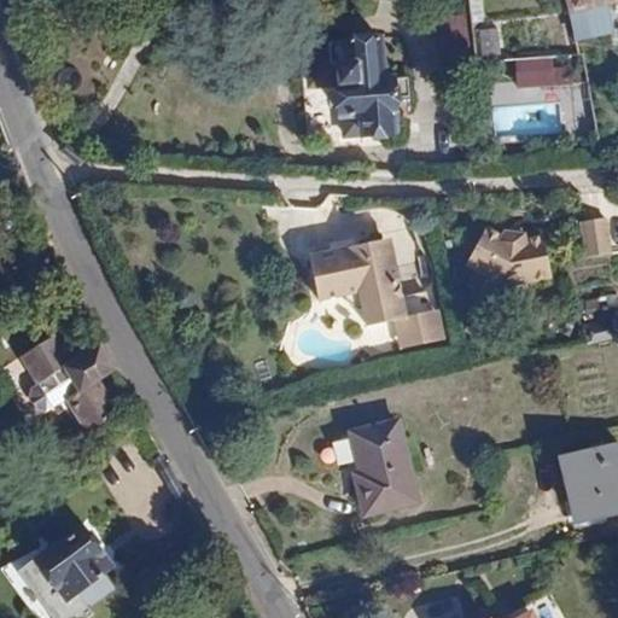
[(483,54),(501,56),(502,33),(484,31),(483,54)]
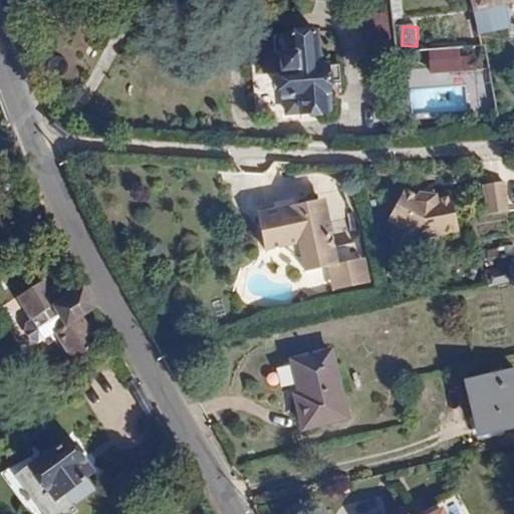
[(259,29),(259,106),(278,107),(277,91),(290,91),(290,106),(319,105),(320,89),(321,80),(337,80),(337,58),(315,58),(315,28),(259,29)]
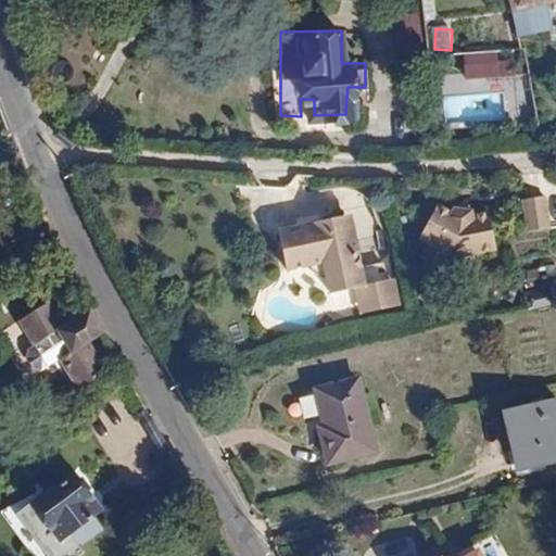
[(466,79),(514,78),(514,51),(465,53),(466,79)]
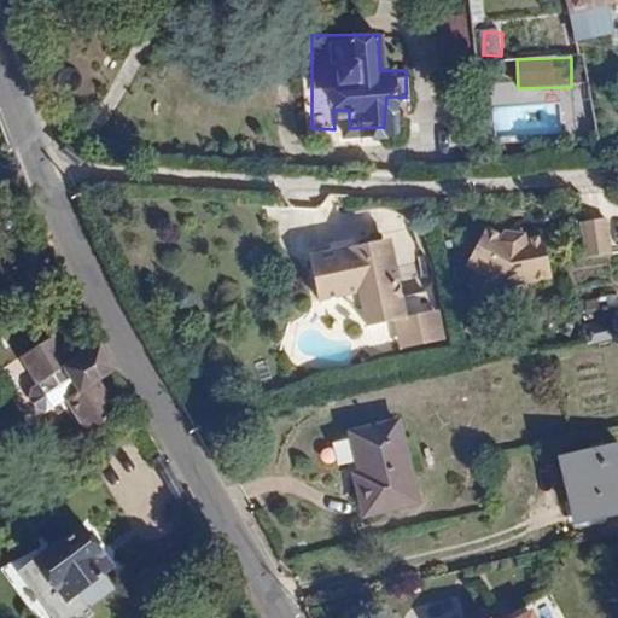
[(333,110),(334,129),(349,128),(349,110),(333,110)]
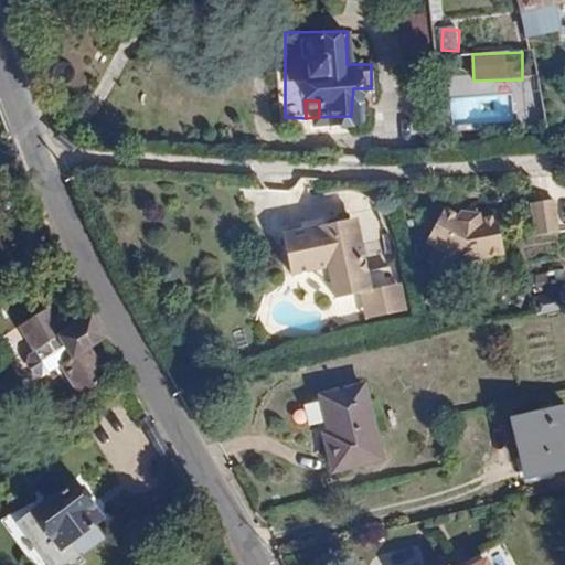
[(539,233),(560,231),(555,199),(534,202),(539,233)]
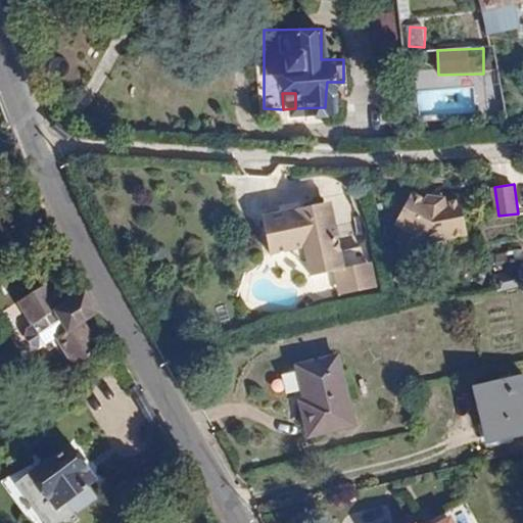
[(428,200),(414,192),(396,223),(432,241),(470,234),(462,199),(446,203),(445,198),(429,196),(428,200)]
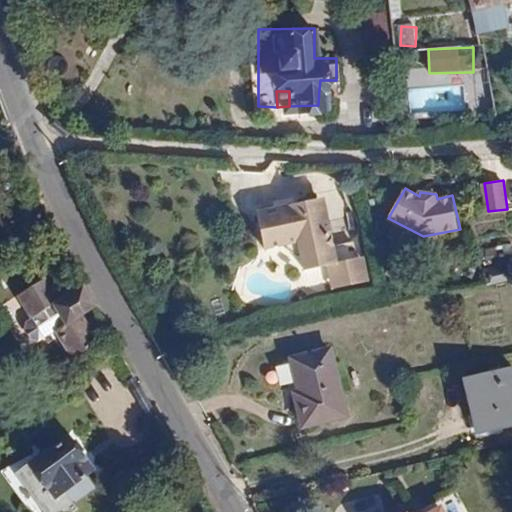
[(338,262),(334,245),(328,219),(323,221),(318,198),(258,212),(266,249),(287,244),(288,249),(298,256),(303,254),(306,268),(338,262)]
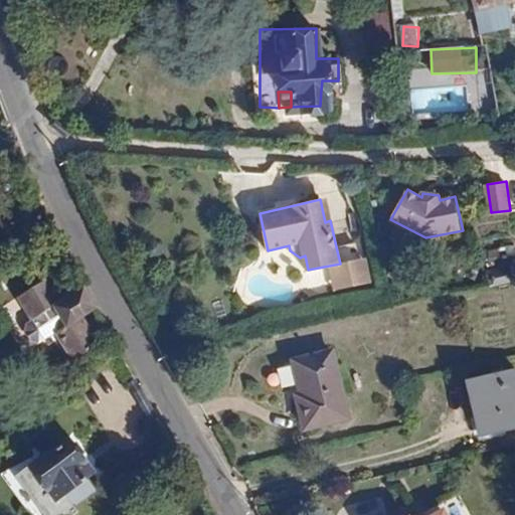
[(357,242),(336,246),(340,264),(361,260),(357,242)]
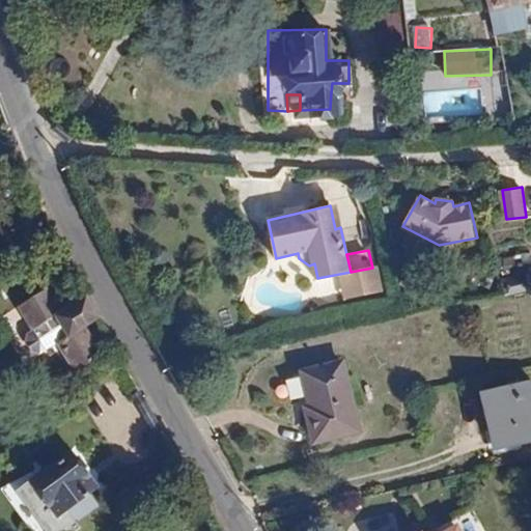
[(82,329),(92,323),(80,301),(61,312),(44,284),(16,302),(29,327),(35,323),(52,312),(65,337),(56,344),(73,371),(98,356),(82,329)]
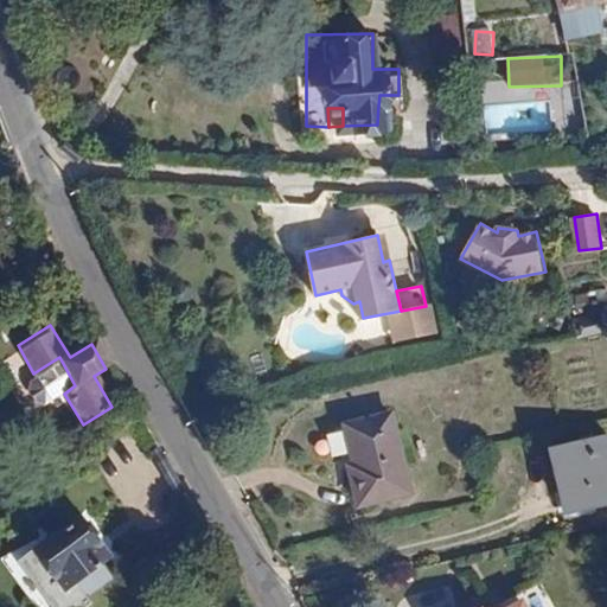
[(106,369),(112,365),(97,340),(91,344),(106,369)]
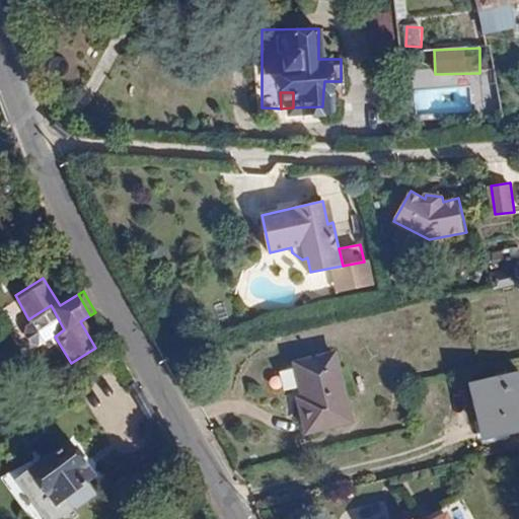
[(50,341),(55,337),(64,329),(51,305),(34,315),(50,341)]
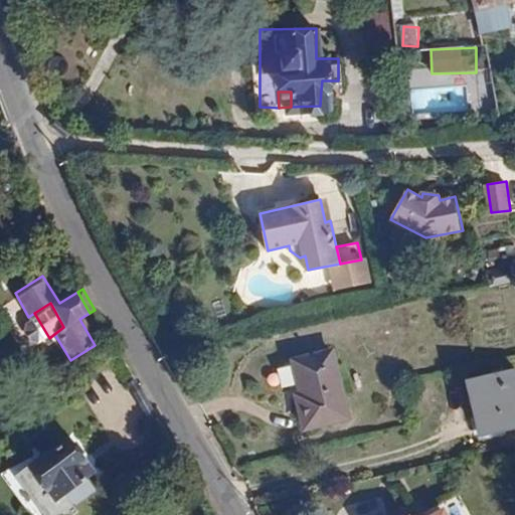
[(295,396),(296,398),(340,389),(331,351),(292,360),(301,395),(295,396)]
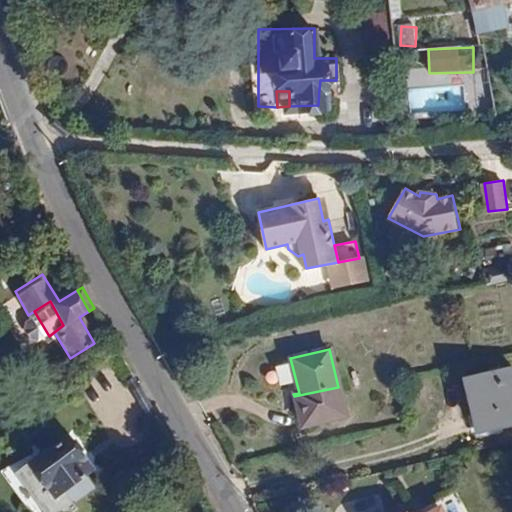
[(511,370),(511,368),(469,377),(482,430),(511,423),(511,370)]
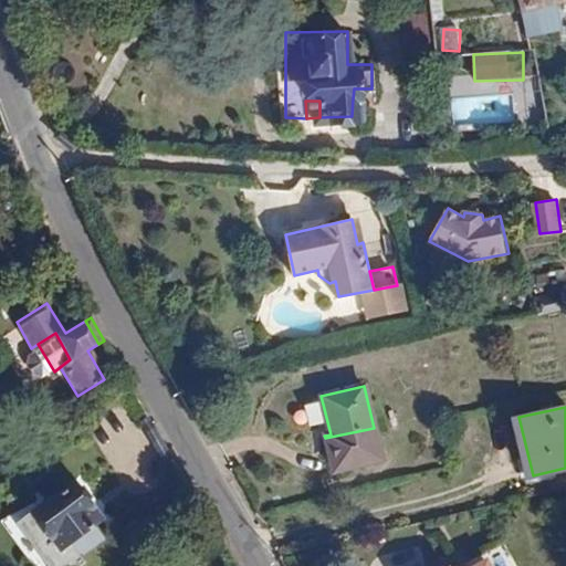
[(374,428),(325,438),(333,470),(381,459),(374,428)]
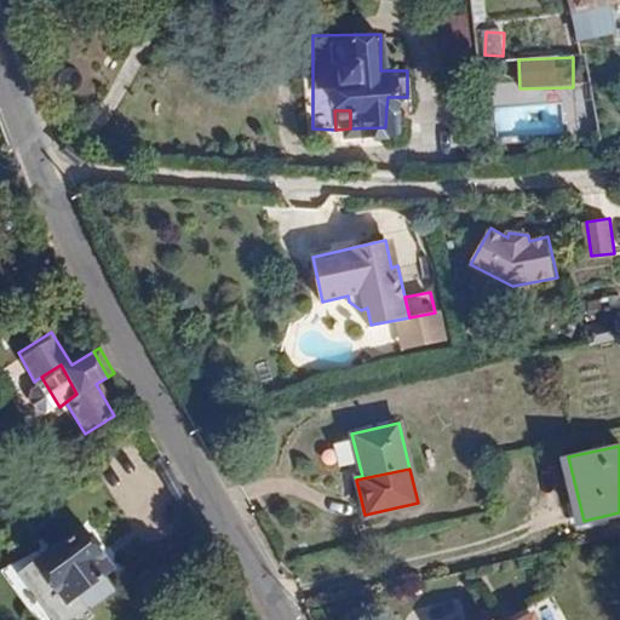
[(119,587),(79,533),(35,563),(38,567),(27,575),(58,619),(107,619),(122,609),(113,593),(119,587)]
